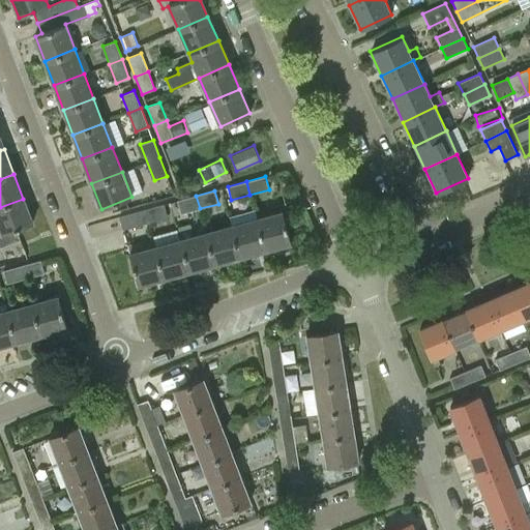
[(181,213),(200,208),(196,196),(177,201),(181,213)]
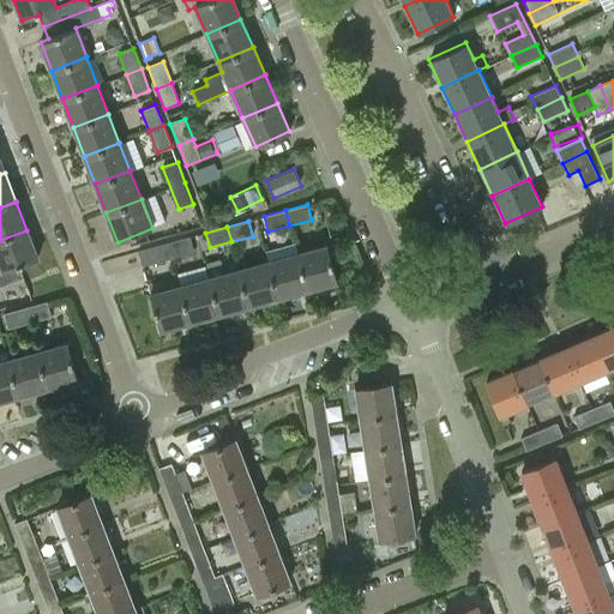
[(26,230),(0,240),(0,264),(4,272),(0,274),(0,283),(1,288),(23,281),(18,266),(38,259),(26,230)]
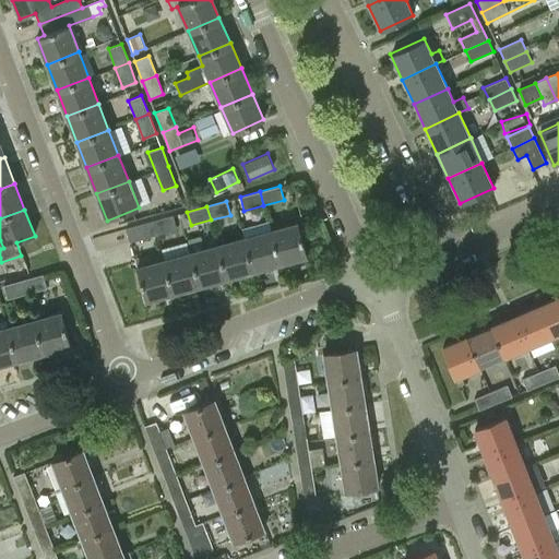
[(173,215),(153,221),(156,235),(177,229),(173,215)]
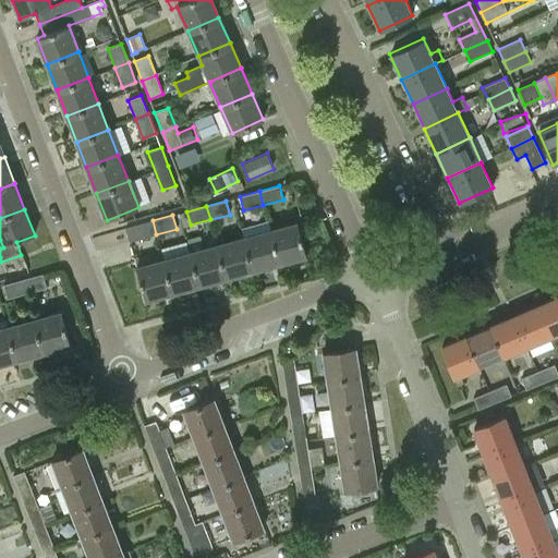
[(129,242),(156,234),(153,220),(125,228),(129,242)]
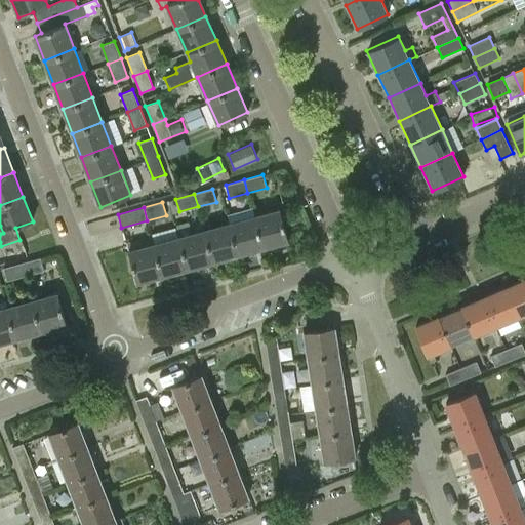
[(253,215),(261,247),(287,240),(279,209),(253,215)]
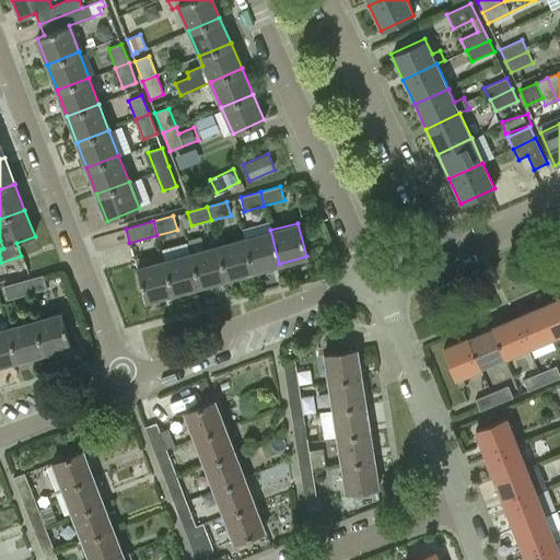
[(270,230),(244,237),(253,270),(279,264),(270,230)]
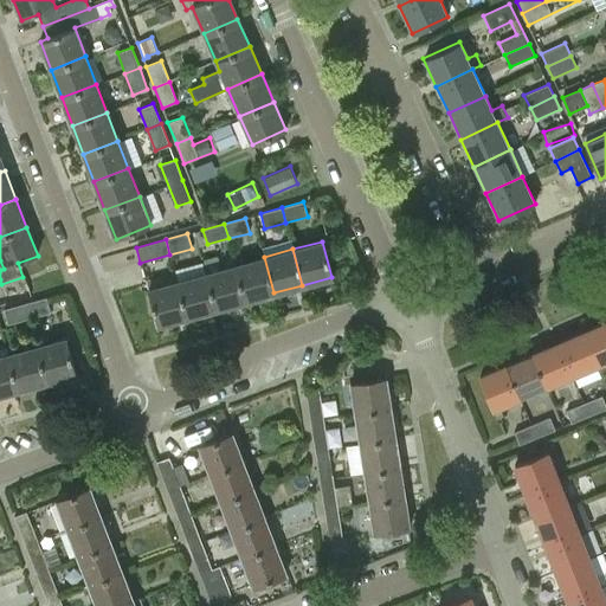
[(264,257),(234,265),(245,301),(274,292),(264,257)]
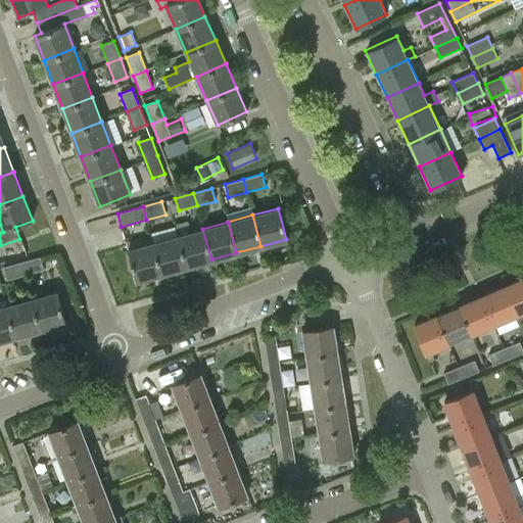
[(202,229),(178,236),(186,267),(211,259),(202,229)]
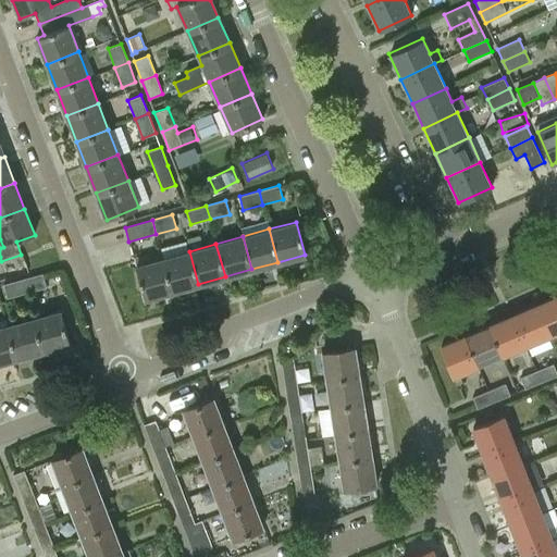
[(175,246),(161,250),(172,291),(198,284),(189,251),(177,255),(175,246)]
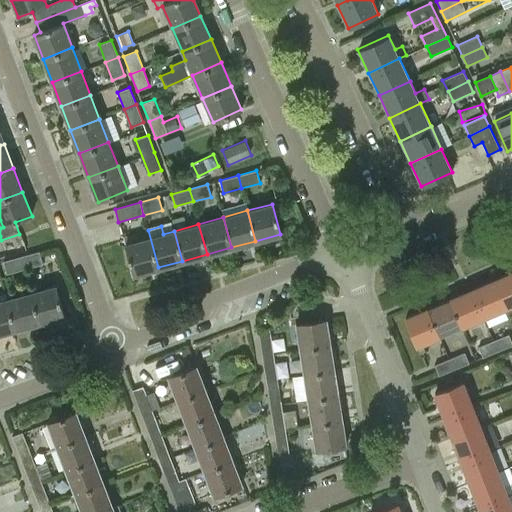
[(133,274),(158,267),(148,230),(124,237),(126,244),(125,244),(133,274)]
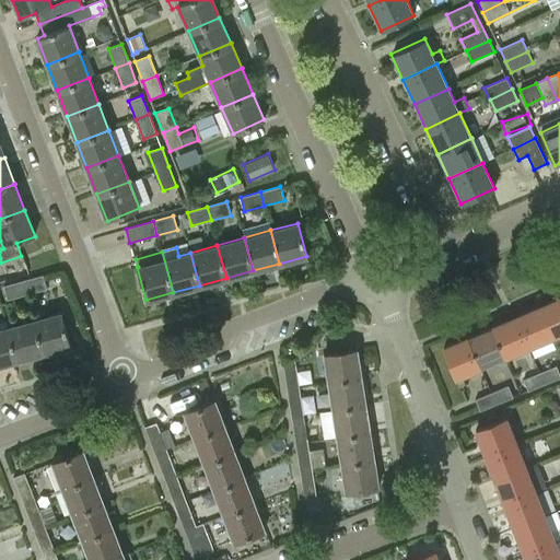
[(23,280),(26,294),(46,289),(43,275),(23,280)]
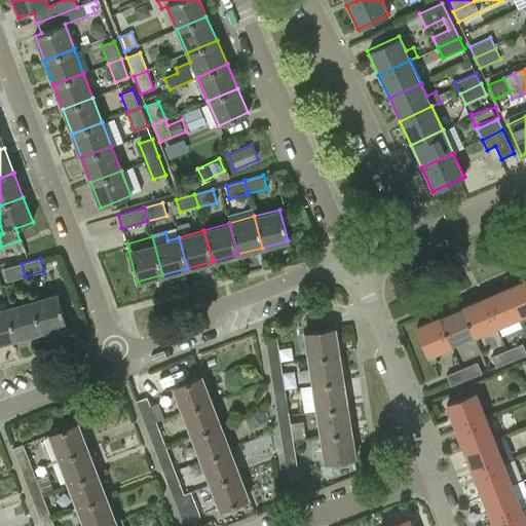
[(6,282),(25,276),(22,263),(3,268),(6,282)]
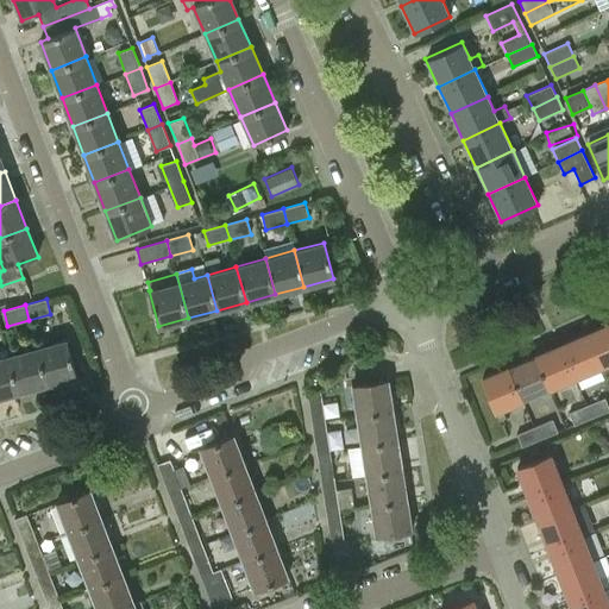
[(608,325),(588,334),(602,366),(608,363),(608,325)]
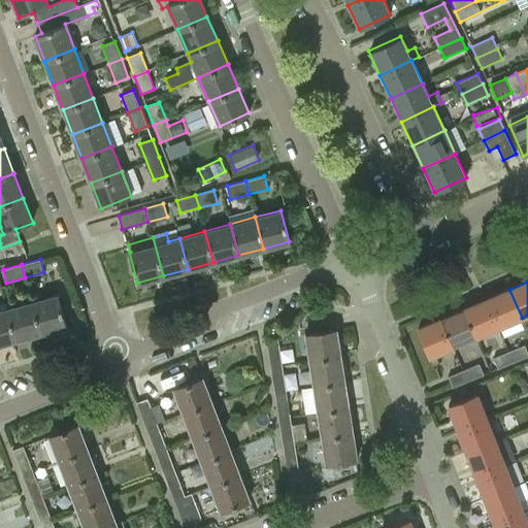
[(509,290),(487,299),(499,327),(522,318),(509,290)]
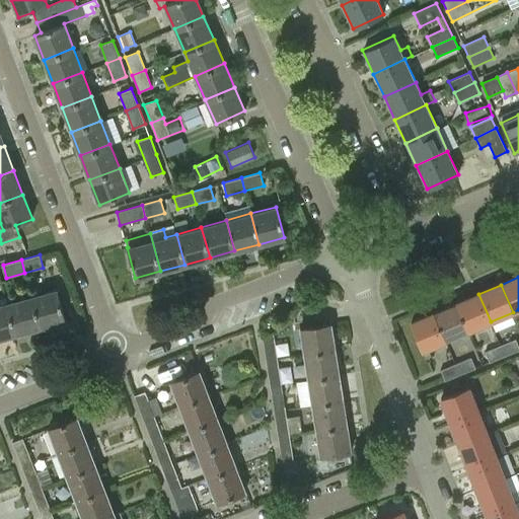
[(31,297),(41,327),(66,320),(57,290),(31,297)]
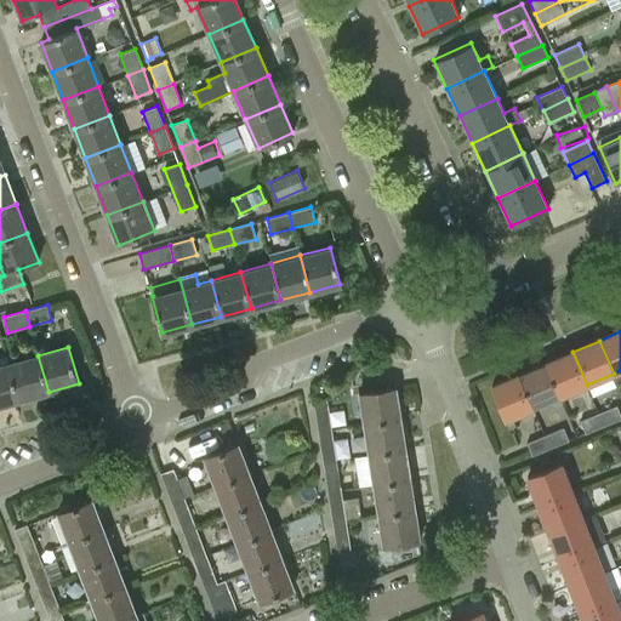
[(573,352),(546,364),(560,397),(587,385),(573,352)]
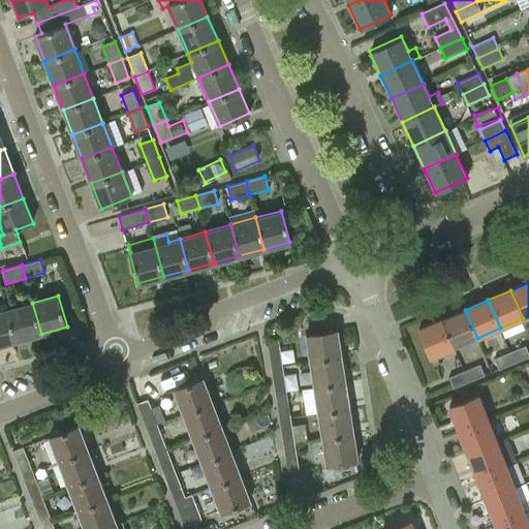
[(32,303),(7,310),(16,341),(41,334),(32,303)]
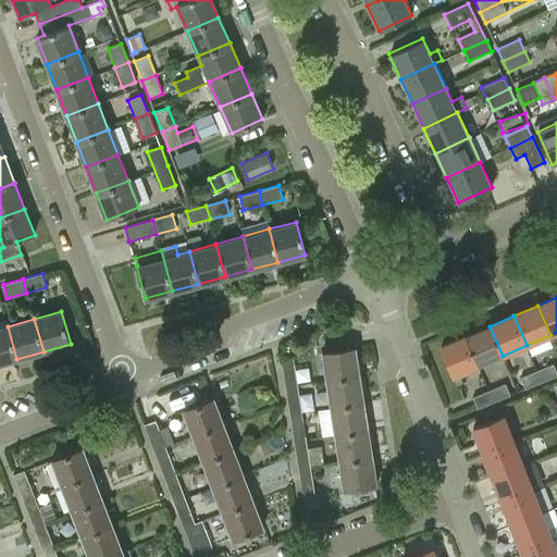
[(8,326),(0,327),(0,362),(16,359),(8,326)]
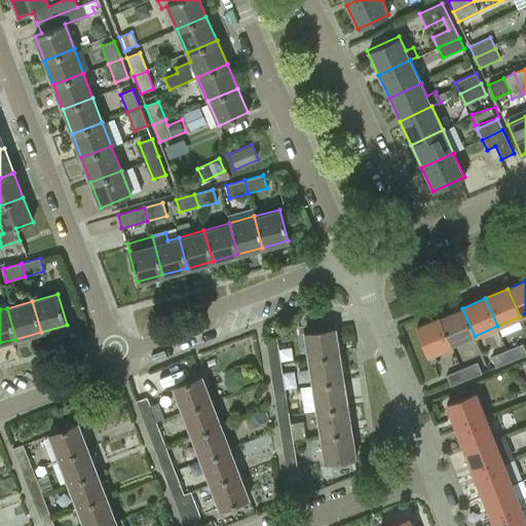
[(462,308),(440,317),(452,345),(475,336),(462,308)]
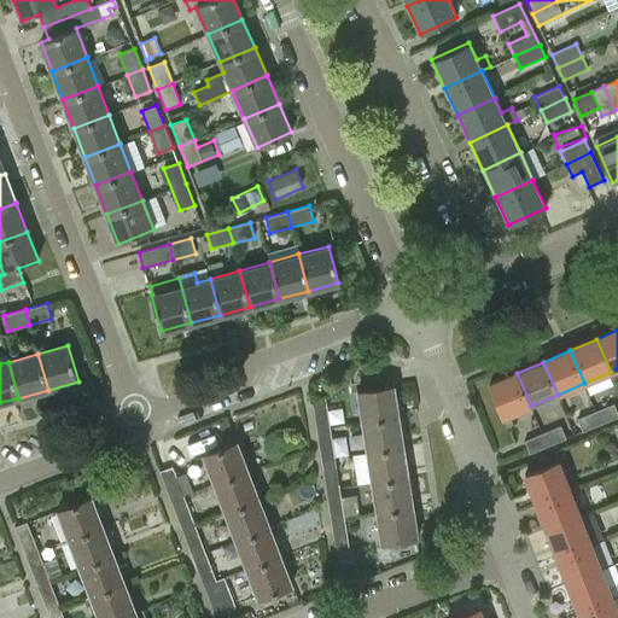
[(503,418),(531,406),(517,373),(490,384),(503,418)]
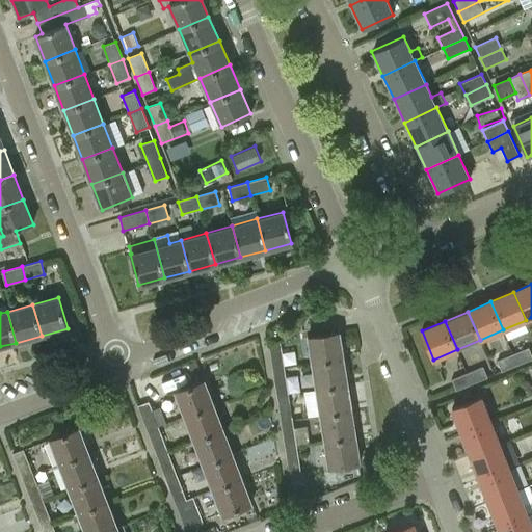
[(313,363),(343,357),(339,331),(309,336),(313,363)]
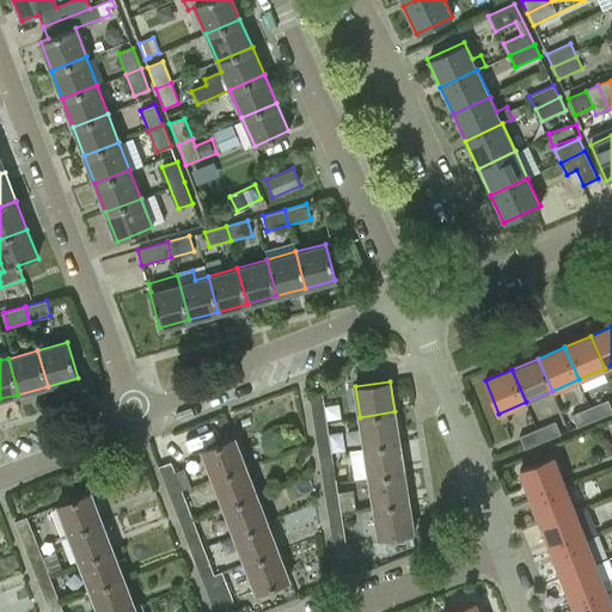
[(308,395),(313,424),(326,422),(322,392),(308,395)]
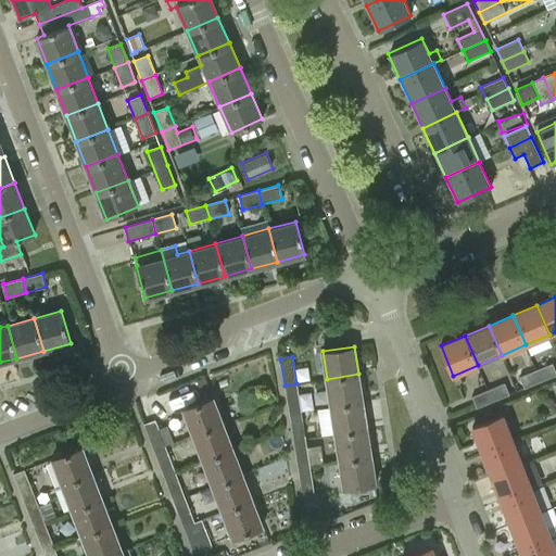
[(535,369),(541,381),(555,375),(555,370),(552,363),(535,369)]
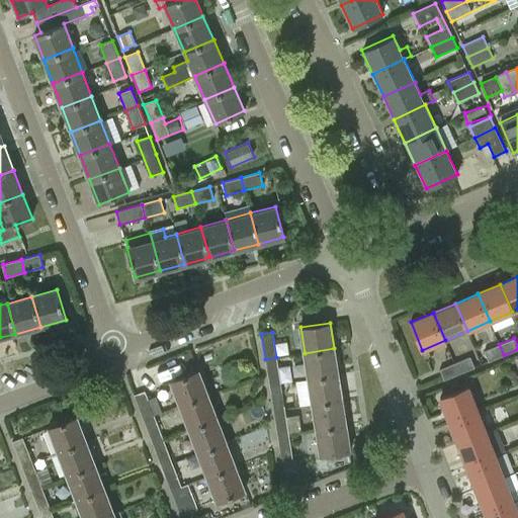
[(488,361),(504,355),(499,344),(484,351),(488,361)]
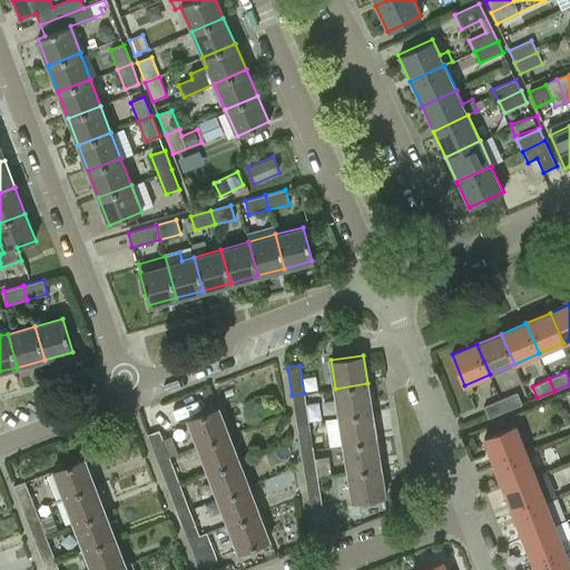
[(335,389),(340,416),(372,411),(367,383),(335,389)]
